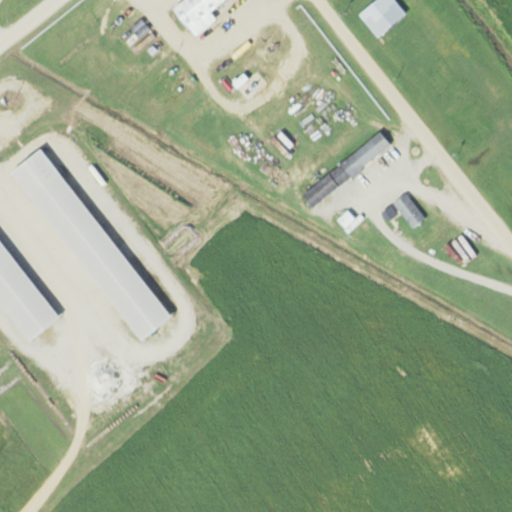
[(215,20),(209,13),(224,0),(180,0),(169,10),(193,38),(215,20)]
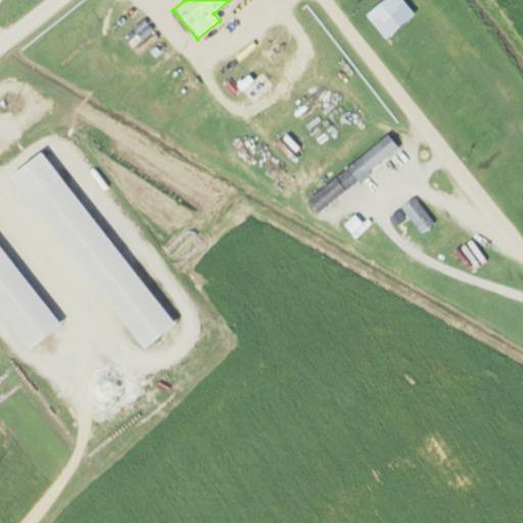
[(414,13),(400,0),(382,0),(365,16),(385,40),(414,13)]
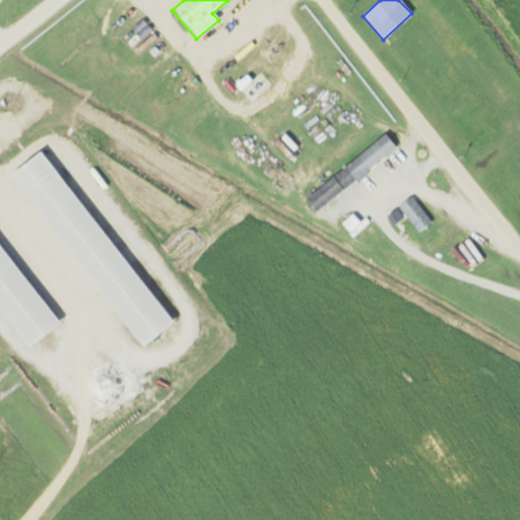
[(150,31),(143,20),(133,27),(140,39),(150,31)]
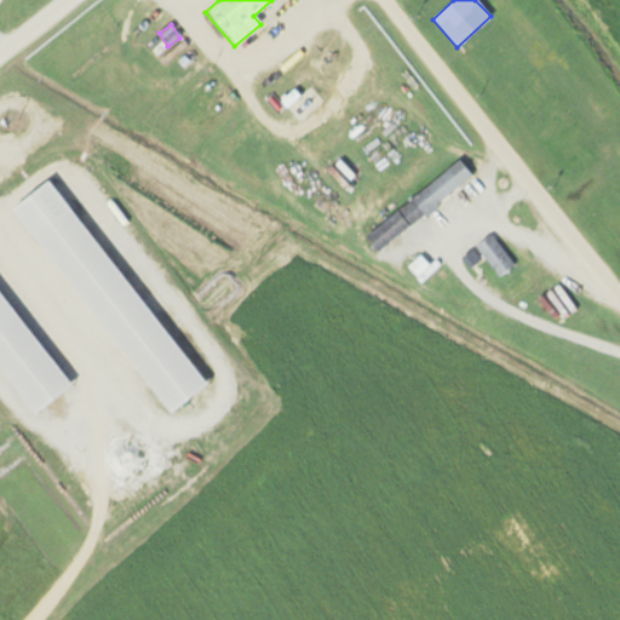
[(374,251),(475,179),(461,162),(362,234),(374,251)]
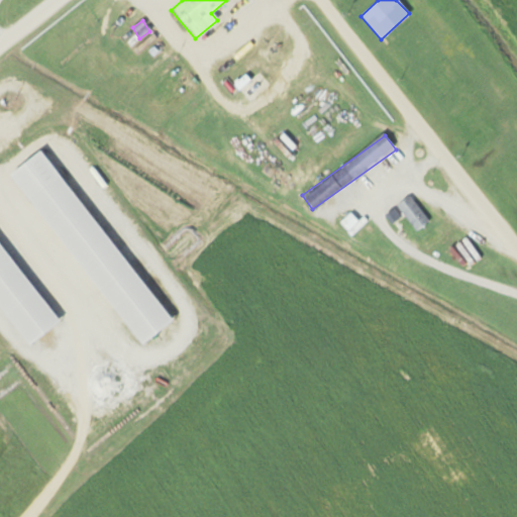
[(135,348),(168,325),(42,148),(10,172),(135,348)]
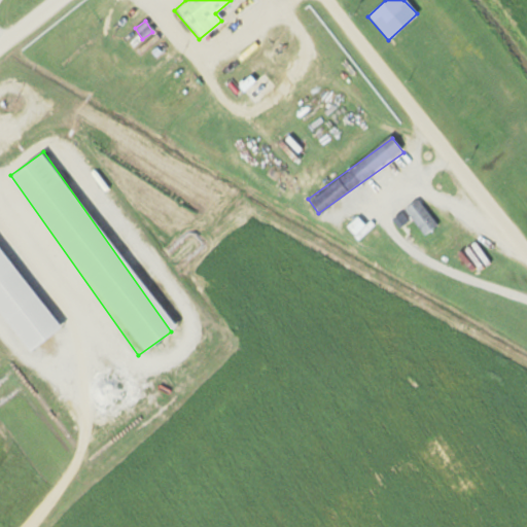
[(402,211),(425,236),(437,223),(416,200),(402,211)]
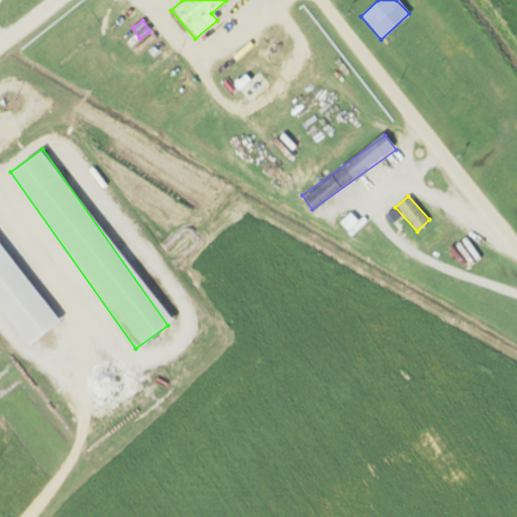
[(386,214),(392,222),(399,218),(393,210),(386,214)]
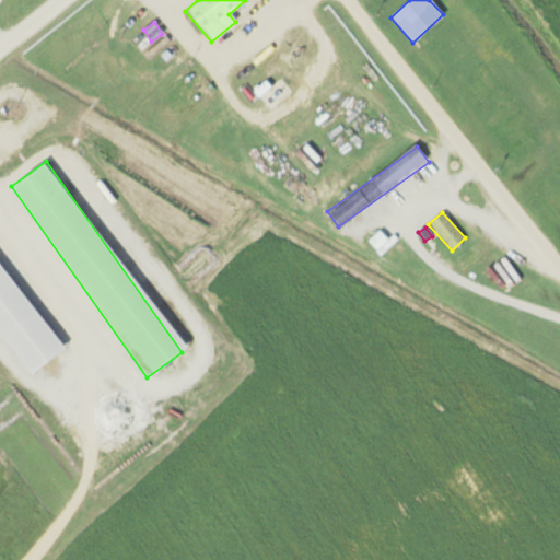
[(392,234),(388,240),(376,230),(366,244),(389,261),(403,243),(392,234)]
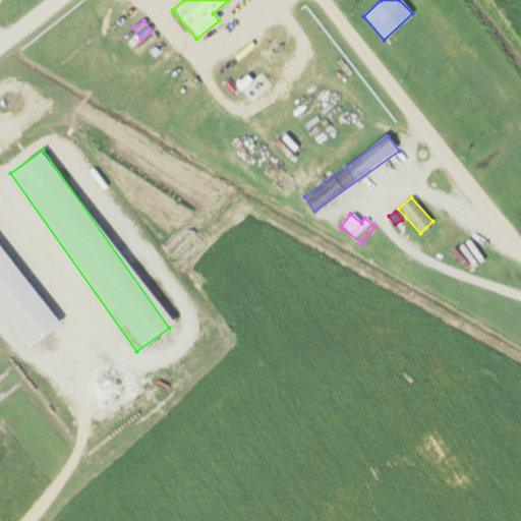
[(0,248),(0,315),(25,350),(58,327),(0,248)]
